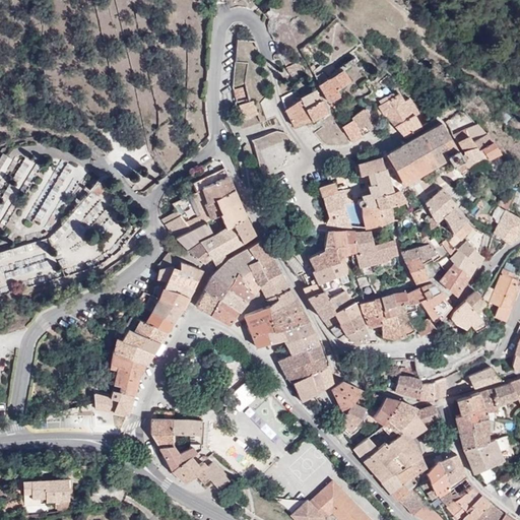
[(238,57),(251,60),(255,43),(241,40),(238,57)]
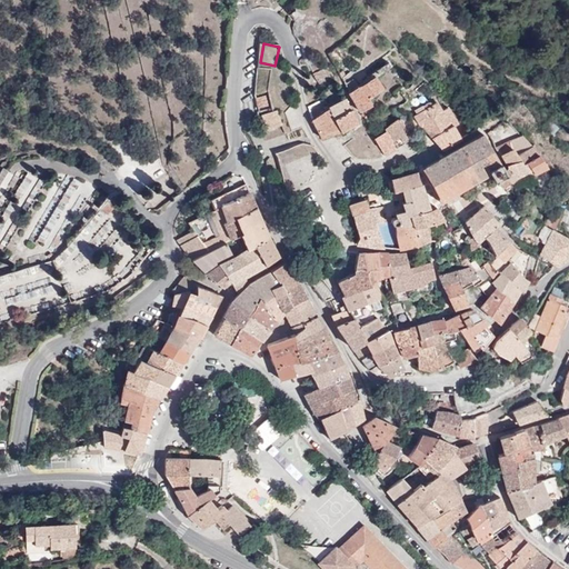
[(322,89),(337,81),(333,77),(327,67),(313,73),(322,89)]
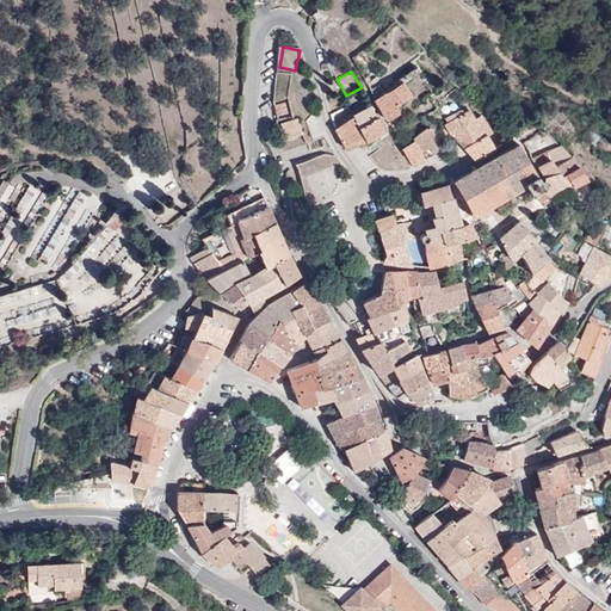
[(387,91),(375,99),(386,119),(399,112),(395,104),(411,93),(402,81),(388,91),(387,91)]
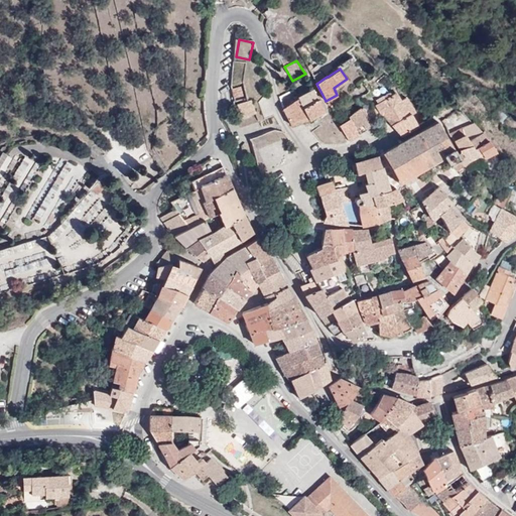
[(243,96),(241,87),(232,89),(234,98),(243,96)]
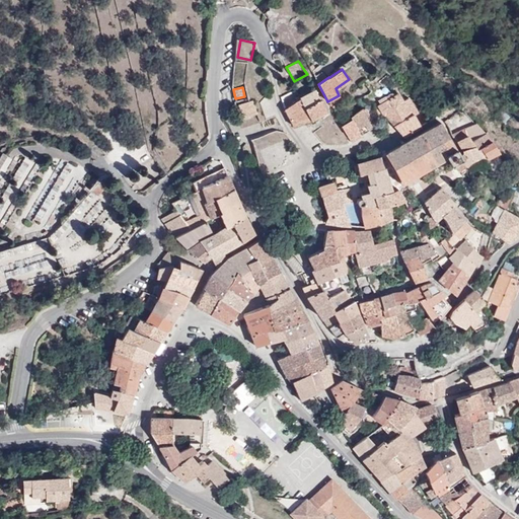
[(300,97),(311,120),(324,113),(328,110),(318,96),(315,89),(300,97)]
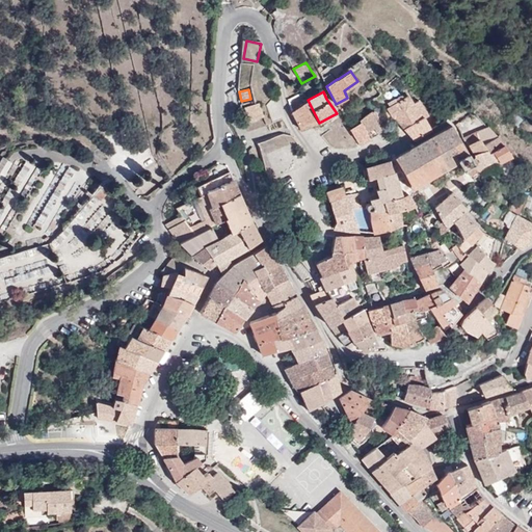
[(390,113),(379,118),(383,125),(395,117),(397,121),(414,139),(430,129),(424,117),(427,114),(419,100),(413,103),(408,95),(387,107),(390,113)]
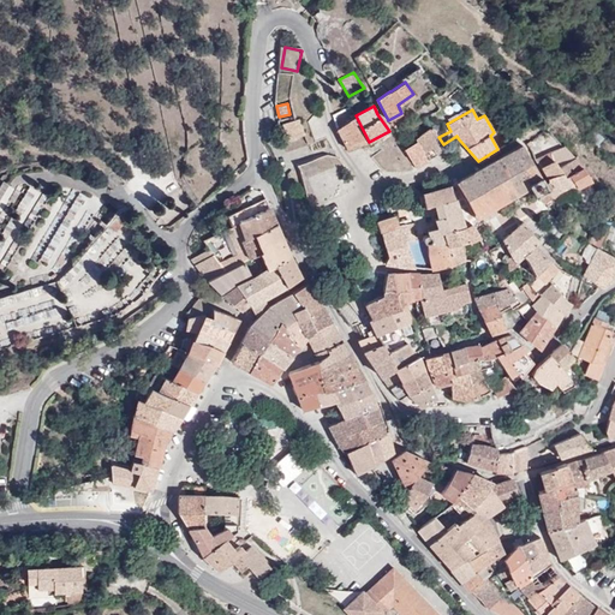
[(348,149),(369,142),(356,115),(338,129),(348,149)]
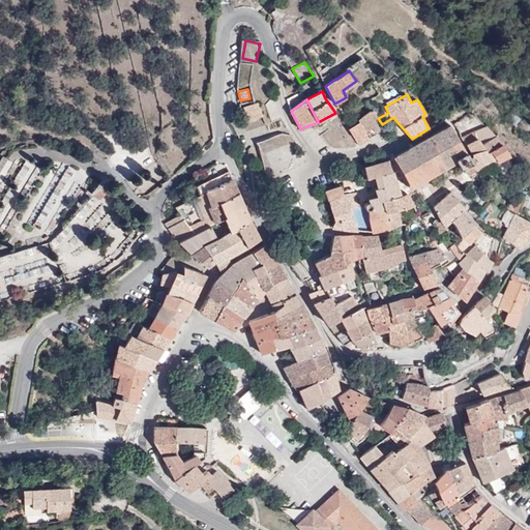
[(263,116),(258,102),(244,107),(248,120),(263,116)]
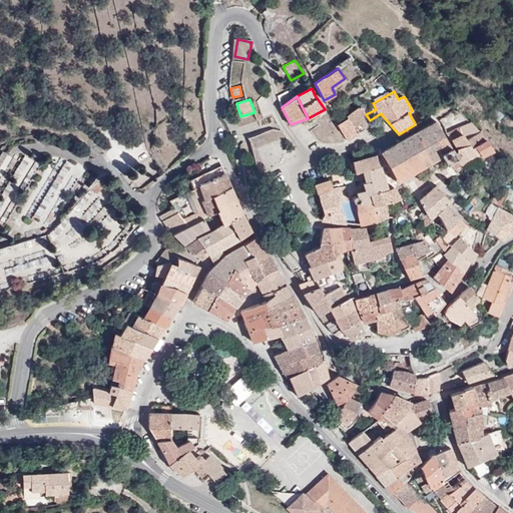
[(373,103),(363,109),(366,114),(376,109),(373,103)]
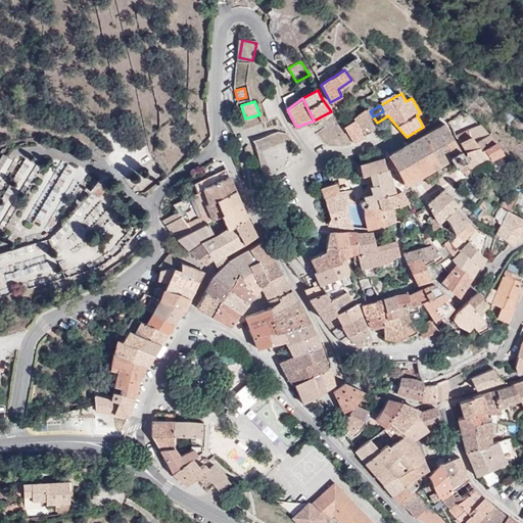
[(373,116),(370,111),(368,107),(353,119),(354,120),(364,136),(368,134),(379,127),(377,123),(373,116)]
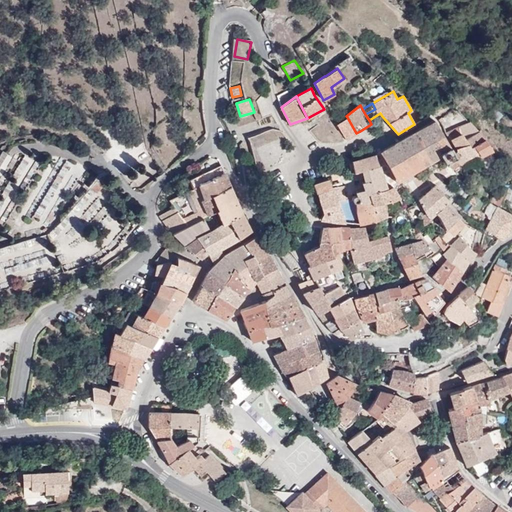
[(356,133),(347,117),(336,124),(347,140),(352,136),(356,133)]
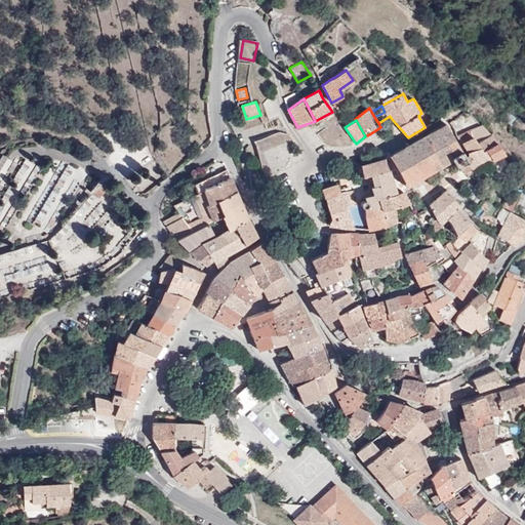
[(462,152),(445,122),(408,144),(405,139),(403,142),(406,145),(391,154),(388,151),(386,153),(389,156),(406,187),(462,152)]
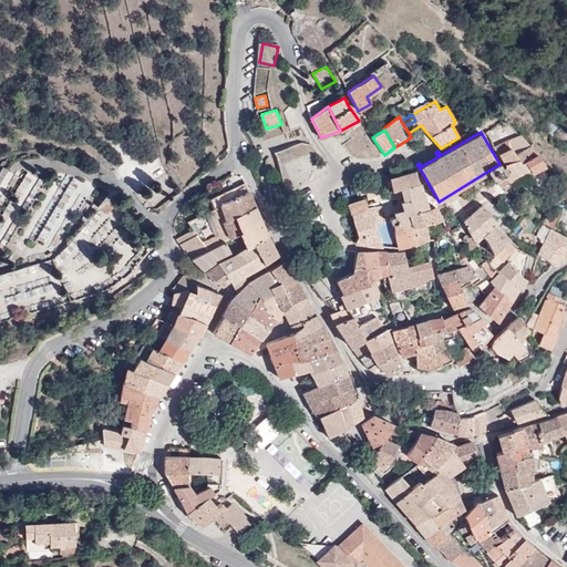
[(532,172),(544,165),(538,155),(531,145),(519,134),(493,147),(494,148),(501,154),(506,164),(505,167),(514,176),(528,167),(532,172)]
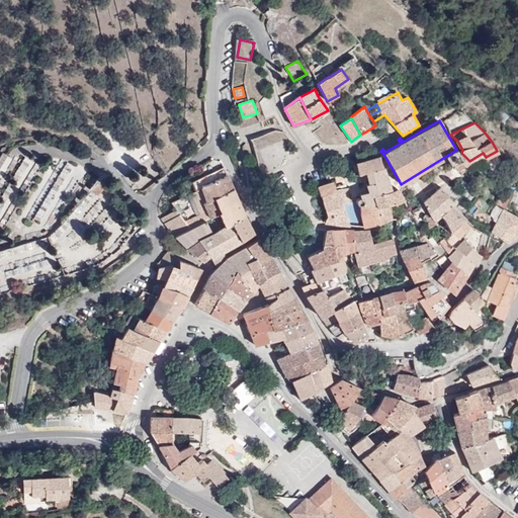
[(283,130),(252,139),(261,171),(292,162),(283,130)]
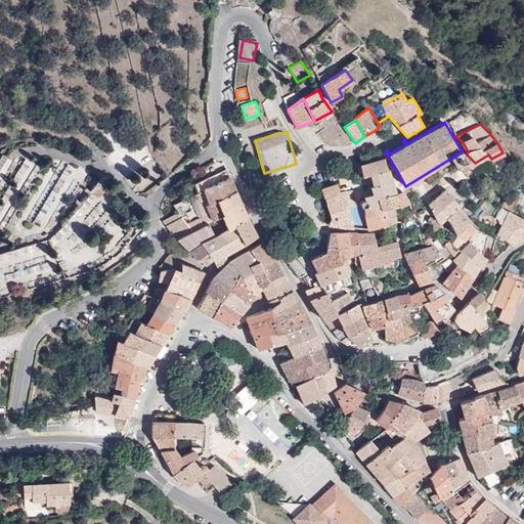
[(0,182),(13,160),(4,155),(0,161),(0,182)]
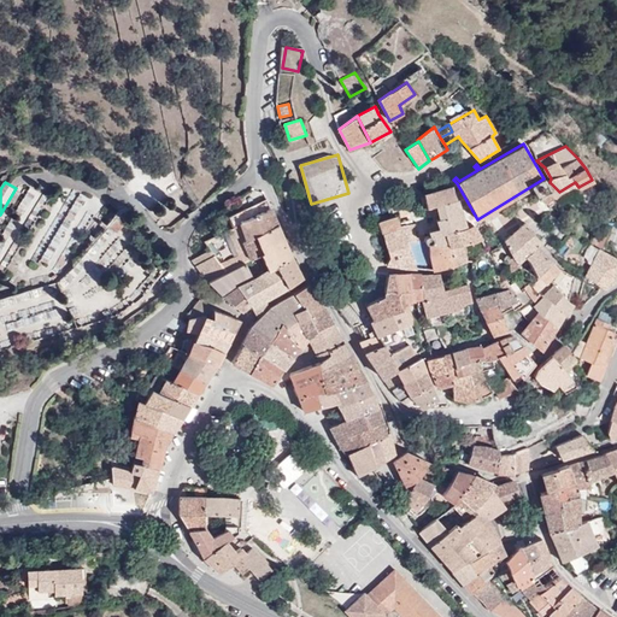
[(538,194),(544,201),(550,194),(552,197),(559,192),(550,182),(547,184),(546,182),(533,191),(536,195),(538,194)]
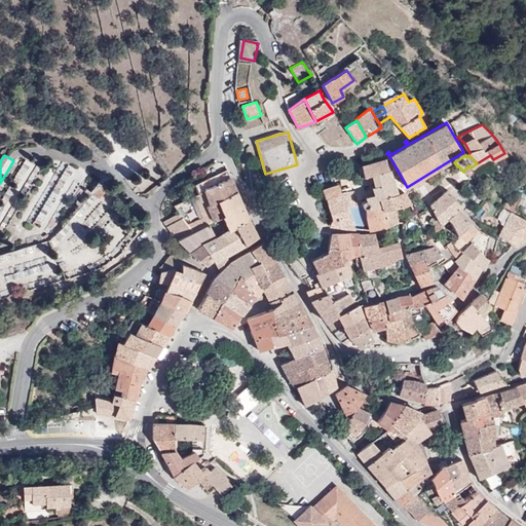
[(365,208),(365,209),(381,207),(378,198),(396,194),(384,159),(362,165),(364,177),(372,175),(374,186),(372,187),(374,194),(365,196),(366,200),(363,200),(362,201),(361,204),(362,207),(364,208),(365,208)]
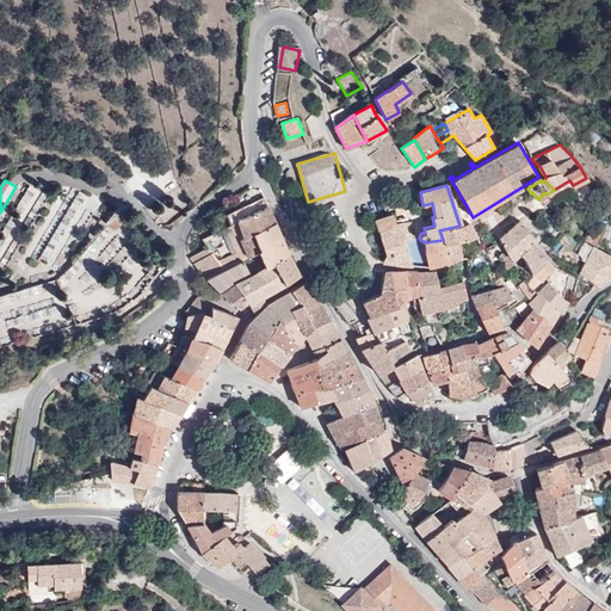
[(276,222),(269,207),(247,216),(242,207),(227,215),(232,226),(227,228),(230,238),(242,233),(244,238),(240,239),(248,255),(258,251),(260,250),(254,233),(276,222)]
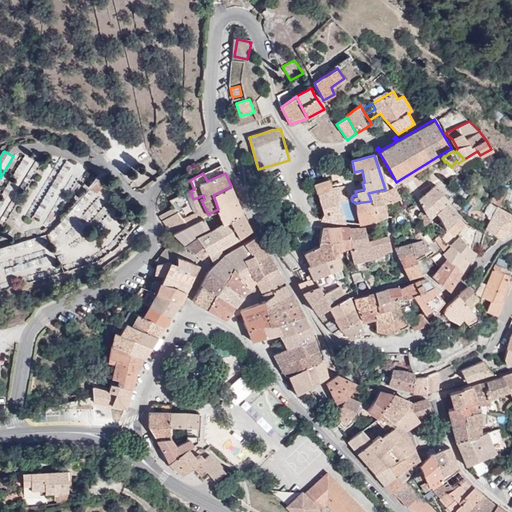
[(91,188),(100,194),(106,185),(97,179),(91,188)]
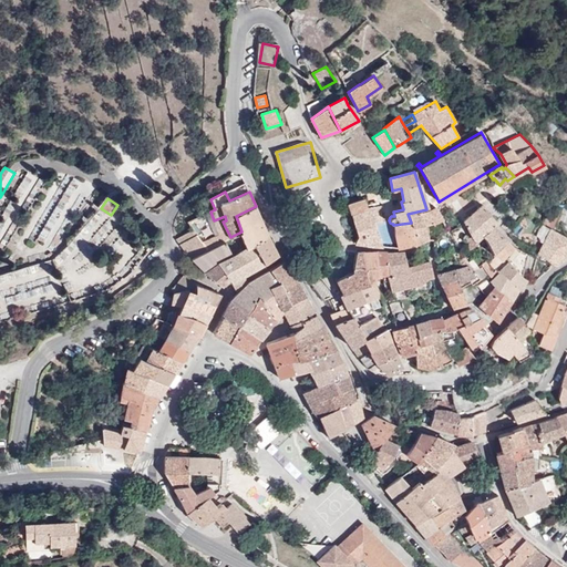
[(367,245),(382,246),(378,232),(377,232),(373,222),(377,219),(373,206),(368,207),(364,198),(348,204),(352,214),(358,237),(356,243),(367,245)]
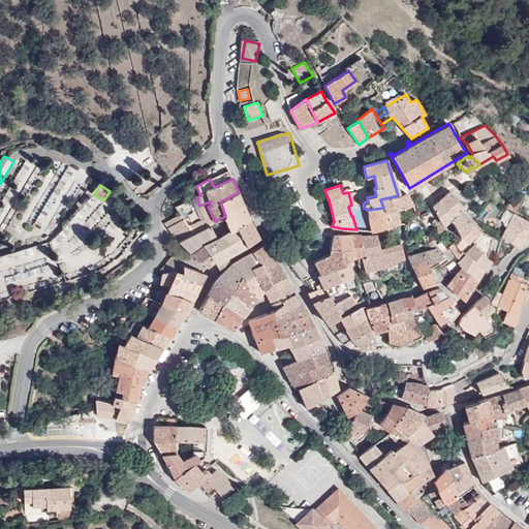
[(469,243),(480,230),(471,220),(461,211),(465,208),(450,190),(432,207),(437,216),(439,220),(443,225),(449,219),(454,223),(455,224),(460,237),(462,236),(469,243)]
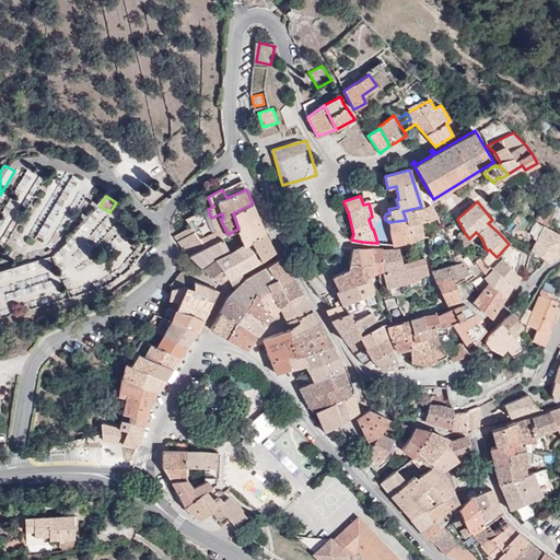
[(240,237),(261,226),(253,203),(233,213),(238,229),(236,230),(240,237)]
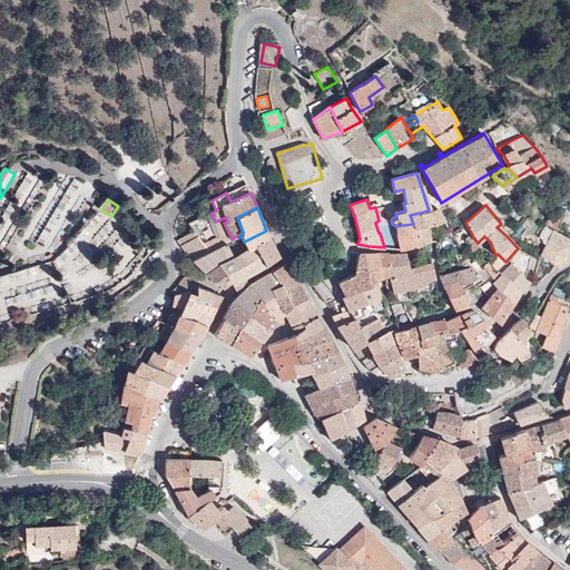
[(435,223),(444,219),(436,207),(429,210),(410,215),(413,224),(414,227),(435,223)]
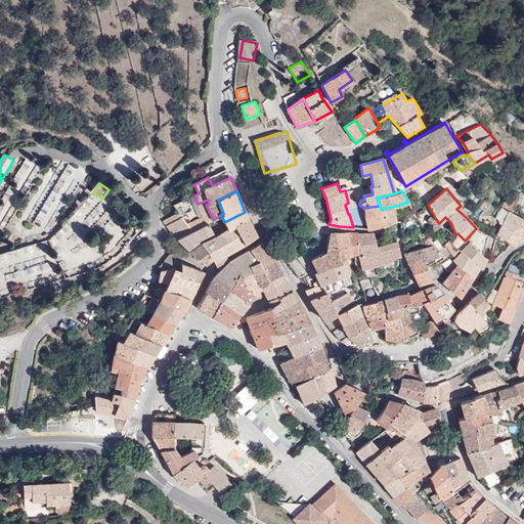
[(500,207),(508,211),(515,194),(508,190),(500,207)]
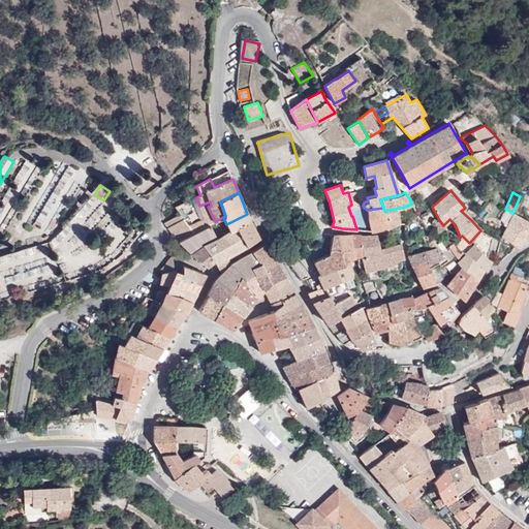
[(368,223),(370,230),(386,227),(400,223),(399,220),(415,211),(412,204),(404,207),(384,211),(383,208),(367,210),(368,223)]
